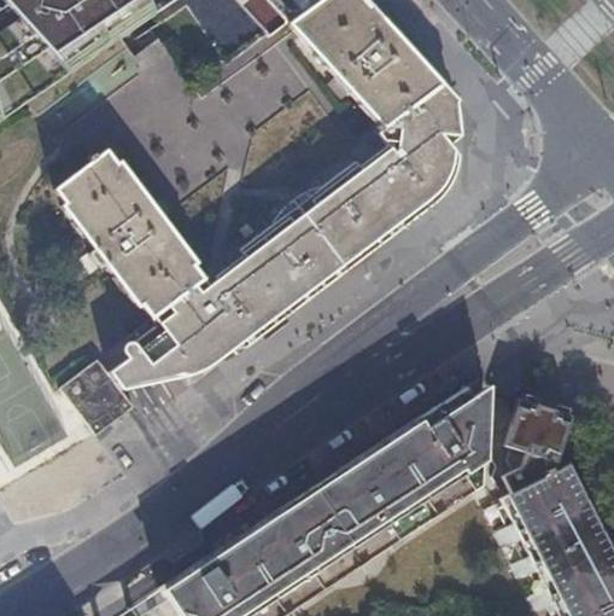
[(0,0),(0,120),(173,0),(0,0)]
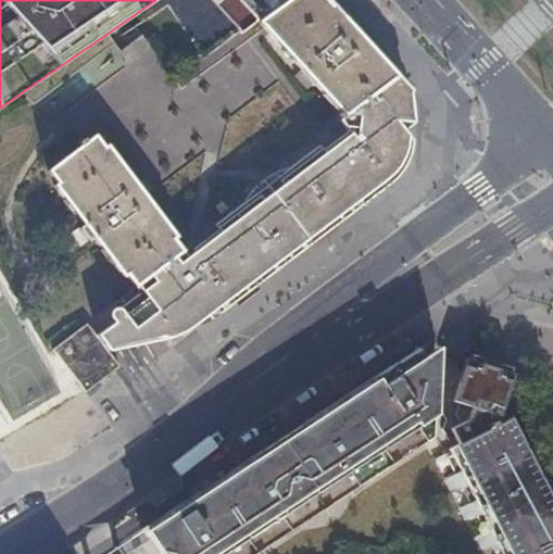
[(95,318),(58,347),(89,390),(127,362),(116,345),(175,336),(178,335),(183,334),(221,306),(223,310),(379,192),(393,181),(397,176),(400,173),(403,168),(405,165),(409,161),(414,138),(415,117),(415,104),(414,90),(416,89),(334,0),(287,0),(262,19),(306,67),(300,73),(311,85),(317,79),(344,109),(341,111),(344,115),(341,117),(352,131),(329,150),(324,142),(218,222),(224,228),(191,253),(178,237),(180,235),(111,140),(108,142),(99,131),(90,138),(88,134),(83,138),(86,141),(52,166),(61,178),(58,180),(88,221),(84,225),(93,238),(99,235),(128,274),(132,272),(140,284),(117,300),(127,313),(104,329),(95,318)]
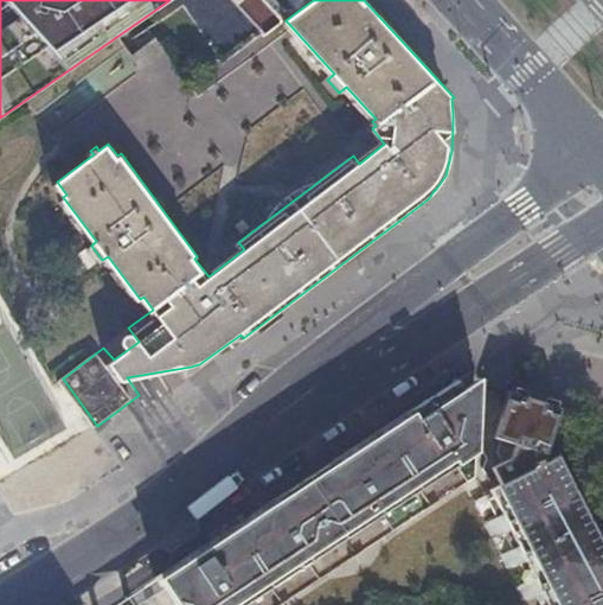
[(239,0),(267,30),(270,33),(286,20),(313,0),(239,0)]
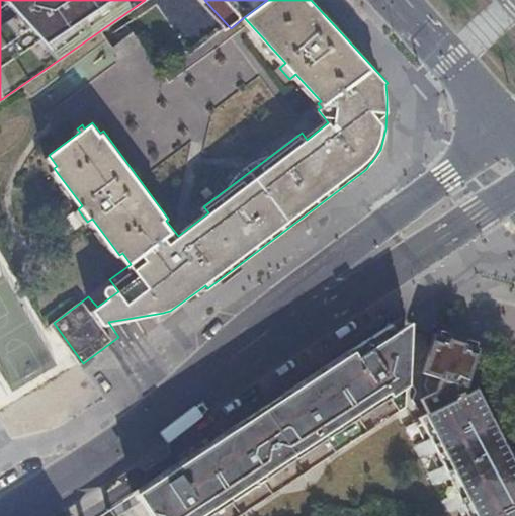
[(138,29),(117,45),(125,56),(147,40),(138,29)]
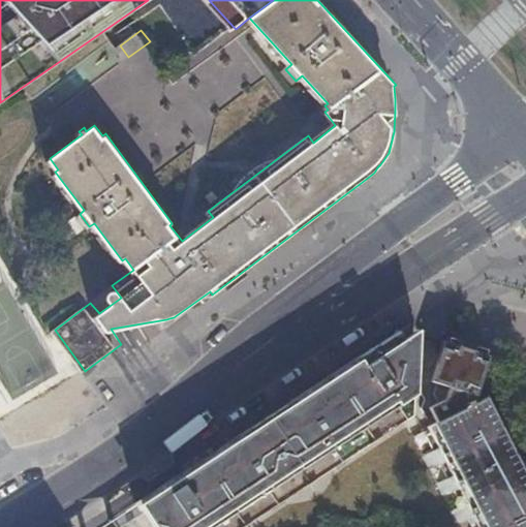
[(420,353),(401,326),(138,495),(159,526),(236,526),(418,408),(418,397),(413,389),(419,385),(420,353)]
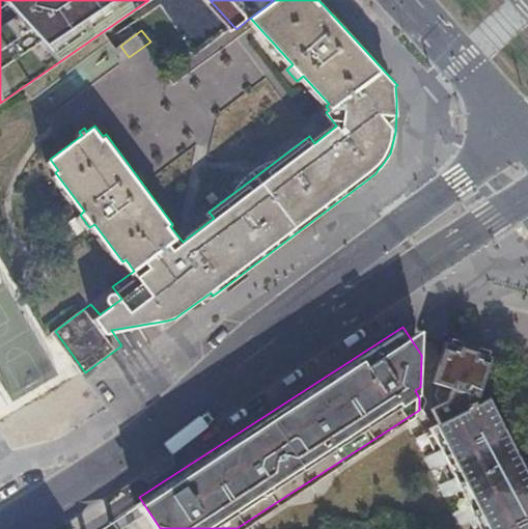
[(437,405),(445,419),(421,432),(470,528),(527,528),(527,466),(492,395),(487,397),(483,392),(496,355),(451,340),(438,378),(443,380),(440,392),(444,400),(437,405)]
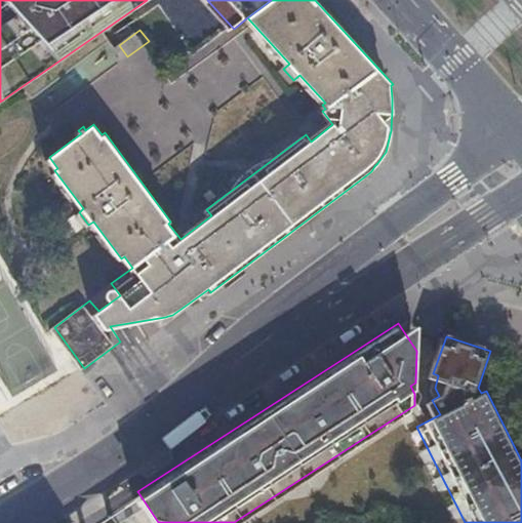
[(46,403),(52,414),(72,405),(66,393),(46,403)]
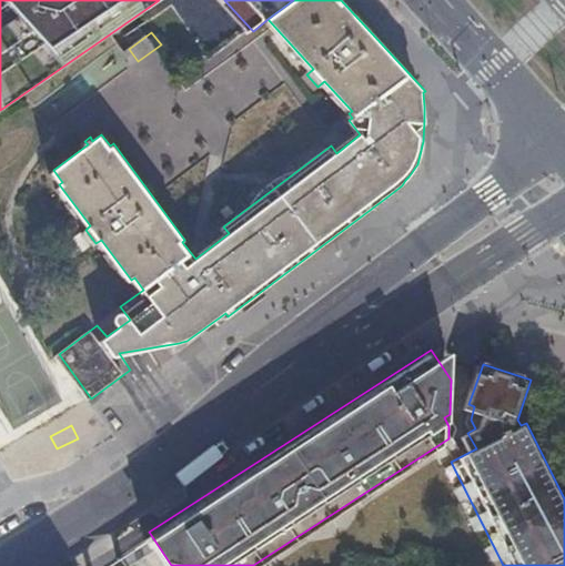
[(34,427),(0,448),(0,454),(17,481),(53,458),(34,427)]
